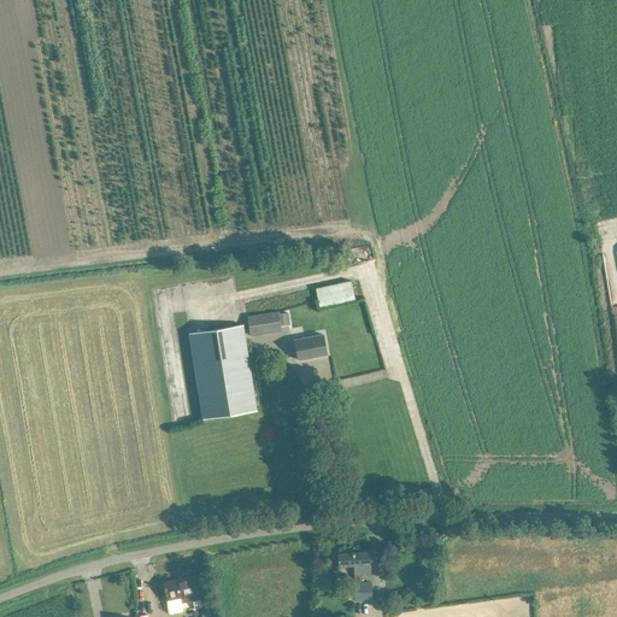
[(319,309),(354,300),(351,281),(316,288),(319,309)]
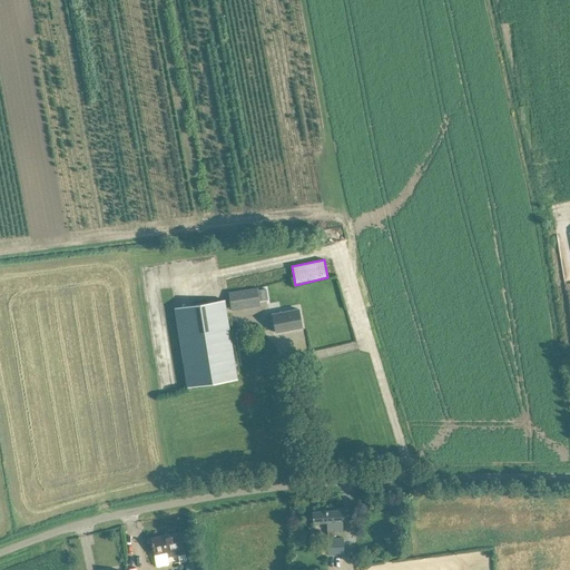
[(259,305),(257,288),(228,293),(232,310),(259,305)]
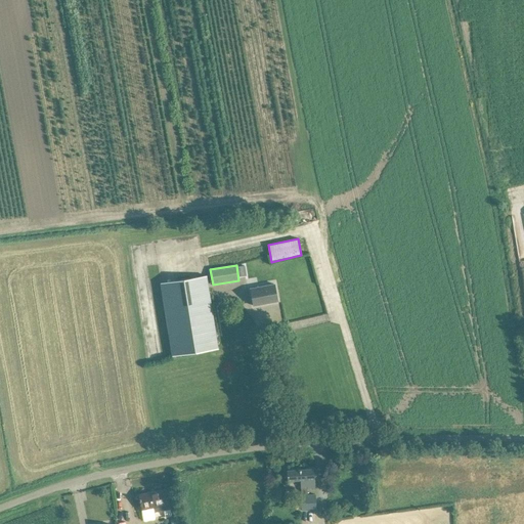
[(207,276),(161,284),(172,356),(218,349),(207,276)]
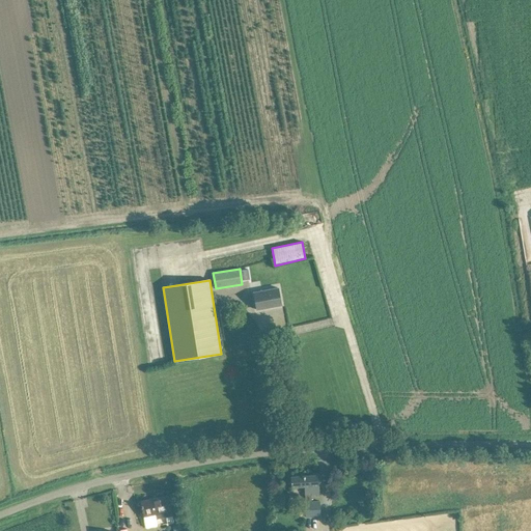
[(278,287),(252,292),(256,310),(282,305),(278,287)]
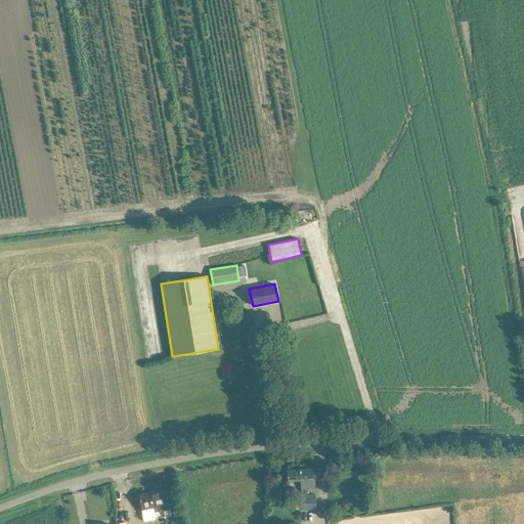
[(315,488),(314,479),(314,469),(287,471),(288,481),(300,481),(301,489),(301,495),(302,511),(316,510),(315,494),(307,495),(307,488),(315,488)]
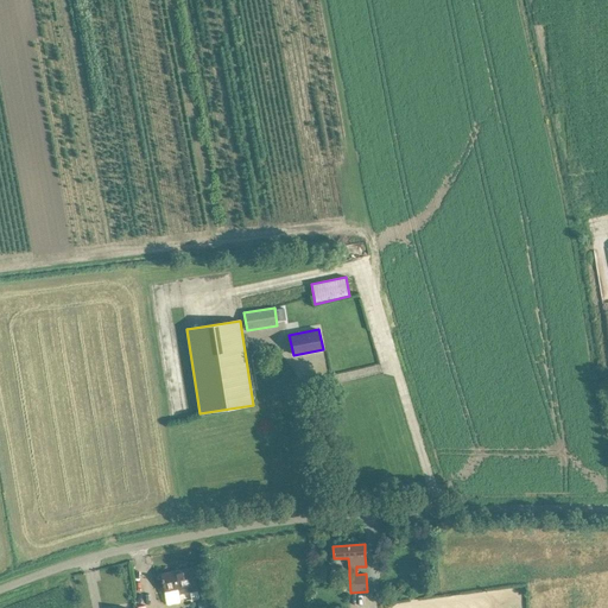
[(368,580),(381,578),(380,562),(367,562),(368,580)]
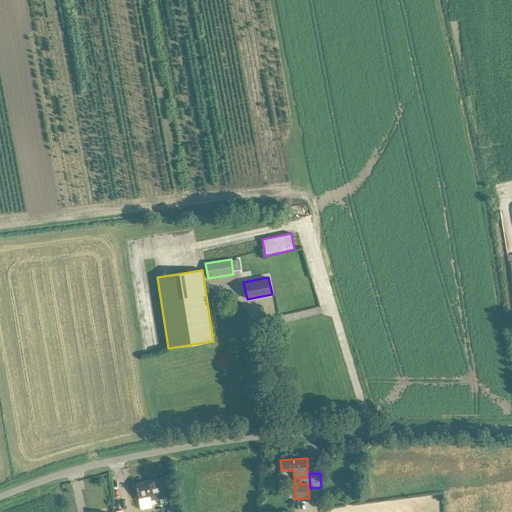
[(137,488),(136,488),(136,490),(137,490),(139,498),(149,496),(150,501),(166,498),(165,493),(164,488),(163,478),(136,484),(137,488)]
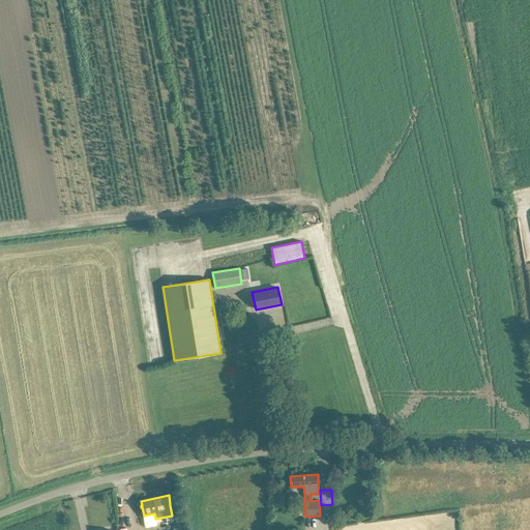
[(116,516),(99,518),(100,529),(109,529),(117,529),(116,516)]
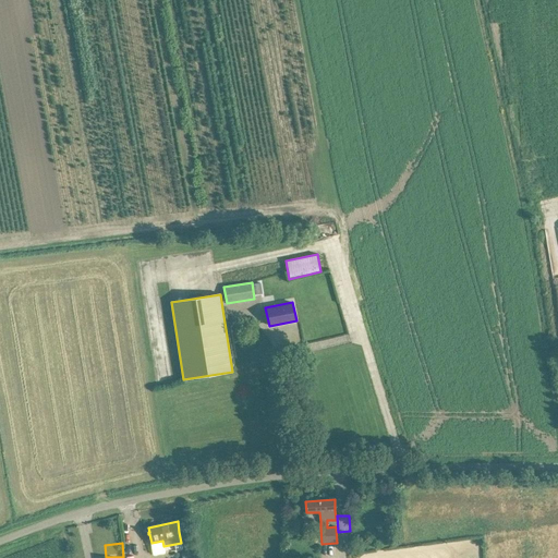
[(134,557),(144,557),(143,545),(133,546),(134,557)]
